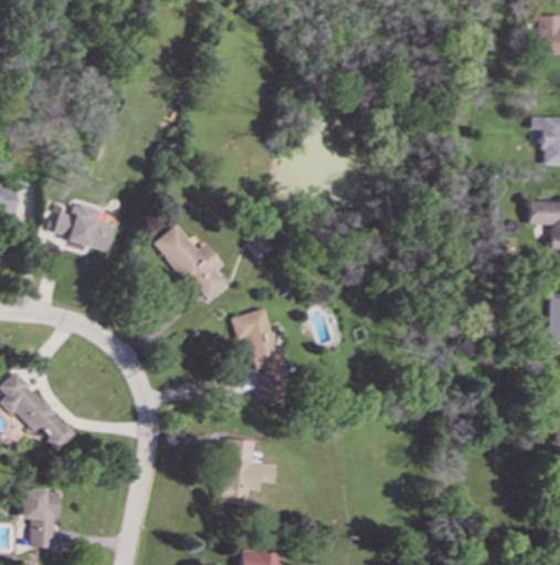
[(559,16),(538,16),(537,55),(559,55),(559,16)]
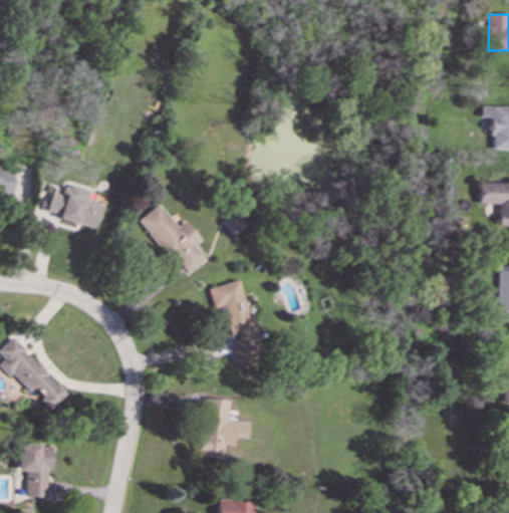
[(508,106),(483,106),(483,117),(494,117),(493,150),(508,150),(508,106)]
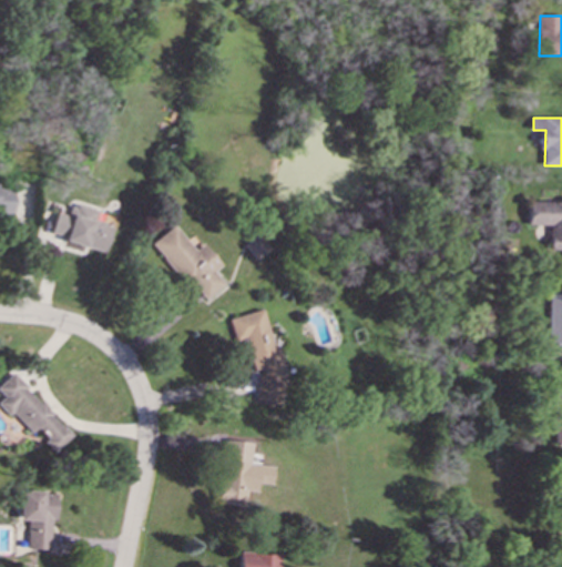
[(0,212),(17,212),(17,184),(0,184),(0,212)]
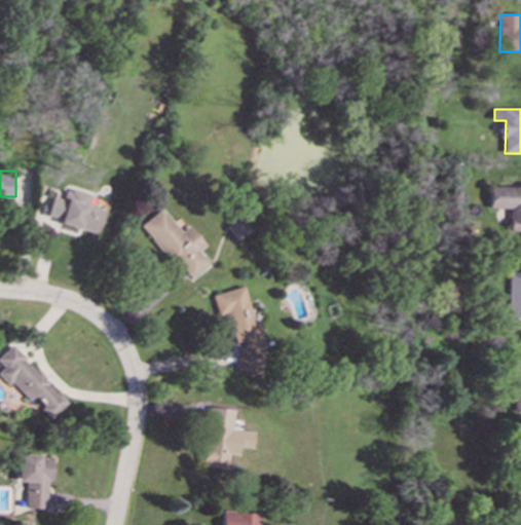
[(492,209),(513,209),(512,231),(520,231),(520,187),(492,186),(492,209)]
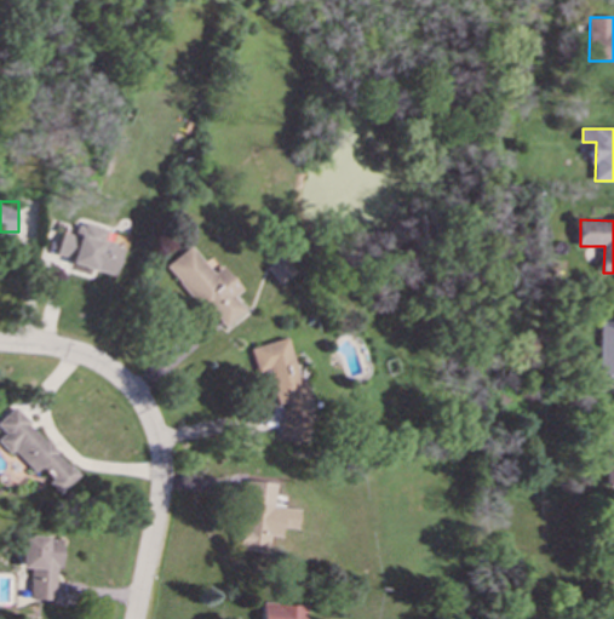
[(120,276),(130,238),(119,235),(118,242),(108,240),(110,229),(84,223),(81,236),(66,233),(61,254),(75,259),(74,264),(120,276)]
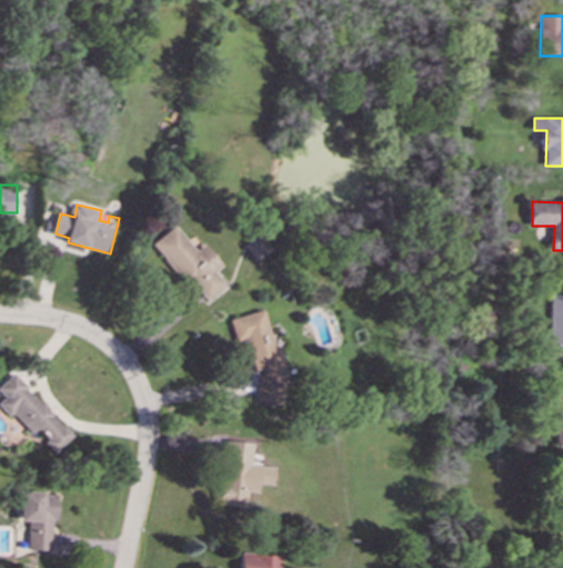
[(208,245),(199,251),(179,226),(158,242),(205,304),(228,286),(218,272),(224,267),(208,245)]
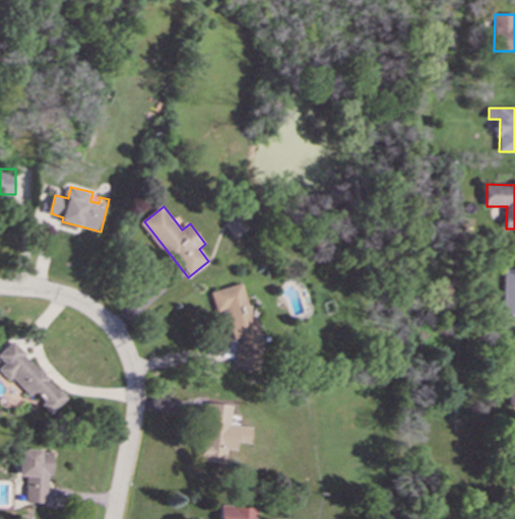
[(228,225),(240,239),(252,228),(240,214),(228,225)]
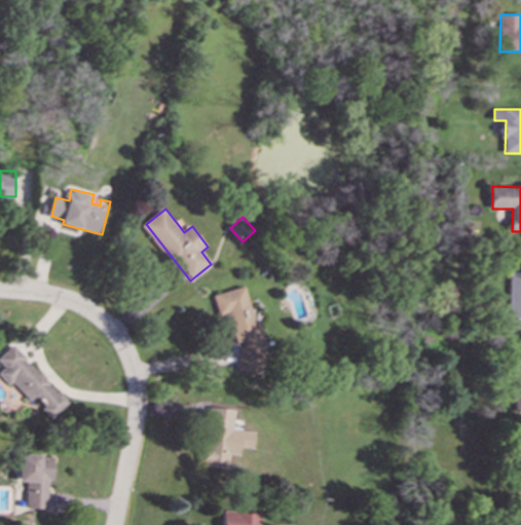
[(520,270),(512,270),(511,321),(520,321),(520,270)]
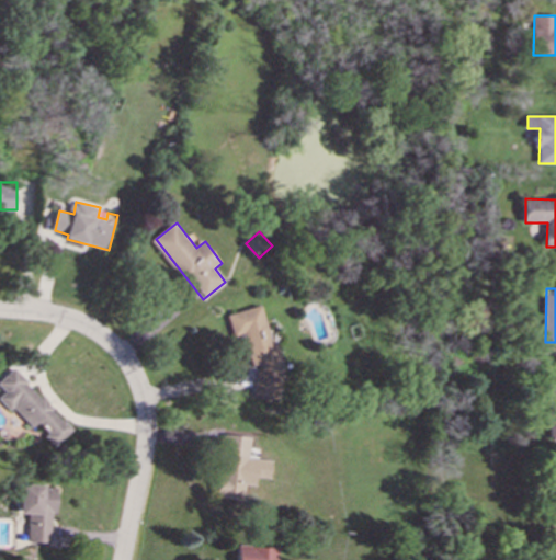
[(254,365),(261,365),(257,398),(284,400),(286,377),(268,306),(231,316),(235,327),(237,336),(247,334),(254,365)]
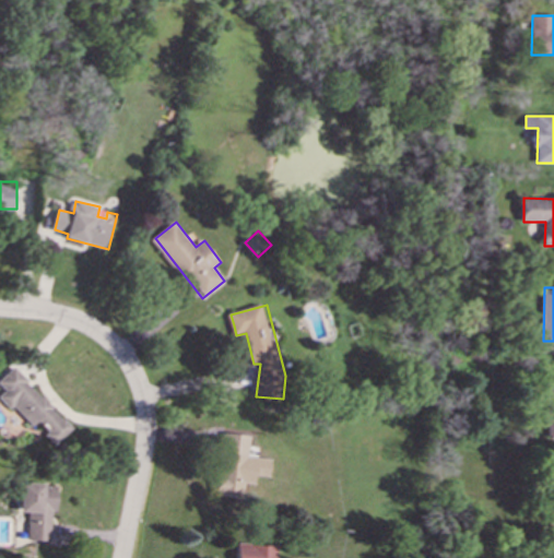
[(75,429),(16,367),(0,382),(8,391),(3,395),(34,428),(38,424),(58,446),(75,429)]
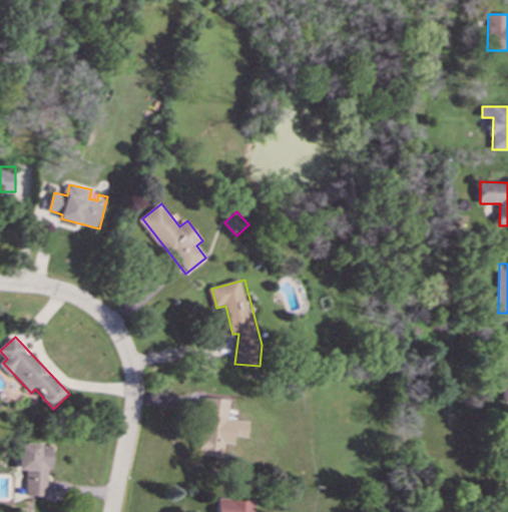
[(230,400),(205,398),(201,455),(225,457),(226,443),(235,444),(235,437),(248,438),(250,421),(229,420),(230,400)]
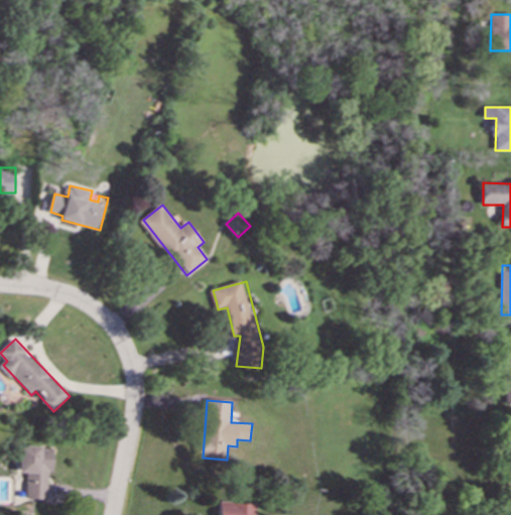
[(21,473),(28,473),(28,500),(52,500),(53,447),(21,446),(21,473)]
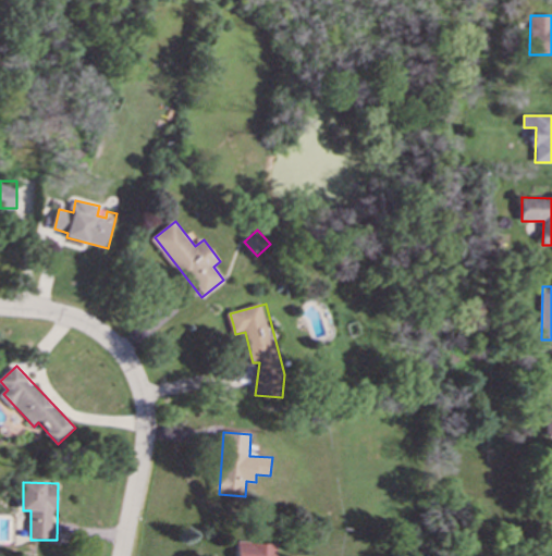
[(278,555),(279,544),(240,543),(238,555),(278,555)]
